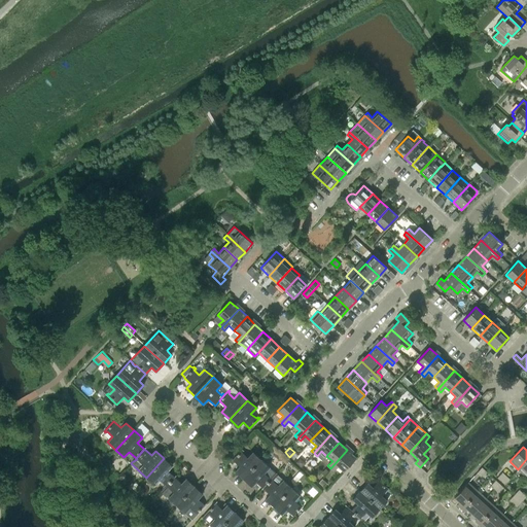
[(235,471),(243,479),(260,459),(252,452),(247,457),(242,453),(243,451),(242,450),(232,460),(239,466),(235,471)]
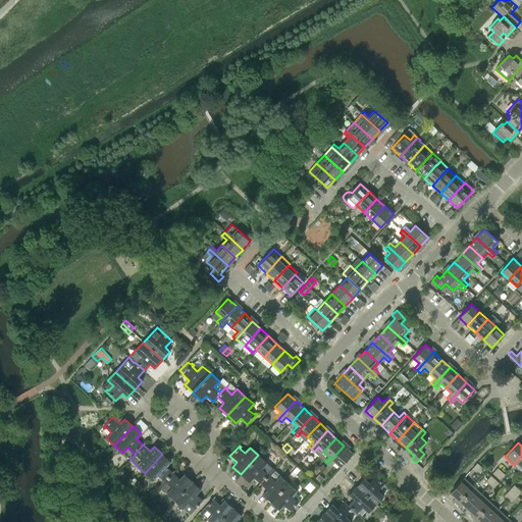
[(344,446),(327,464),(330,467),(334,462),(340,467),(353,453),(344,446)]
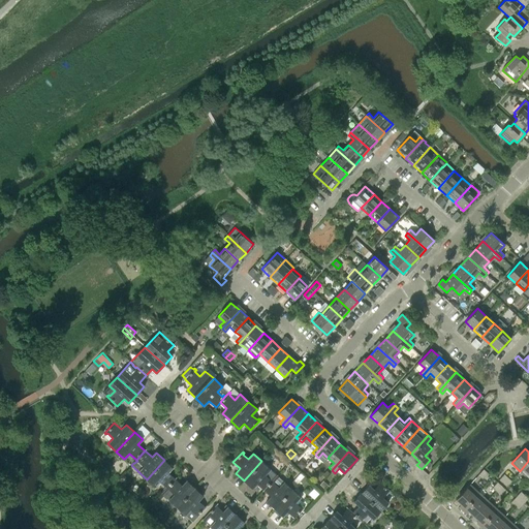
[(173,468),(164,460),(147,479),(155,487),(160,481),(166,488),(175,479),(168,472),(173,468)]
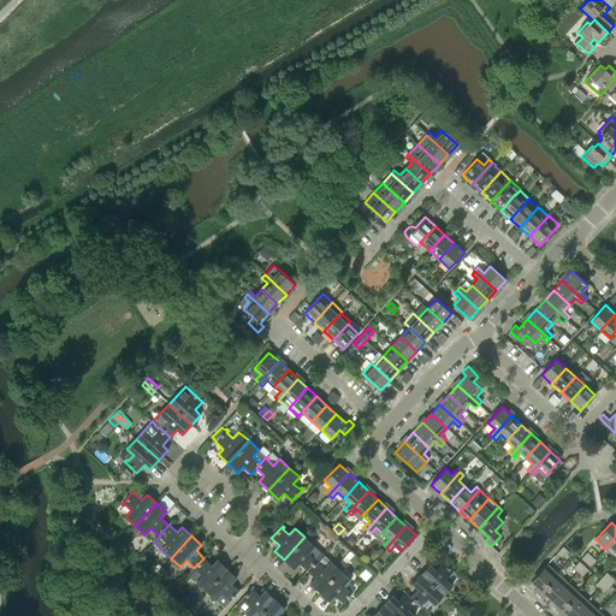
[(304,537),(284,560),(294,569),(298,563),(307,570),(317,560),(315,560),(309,552),(314,546),(304,537)]
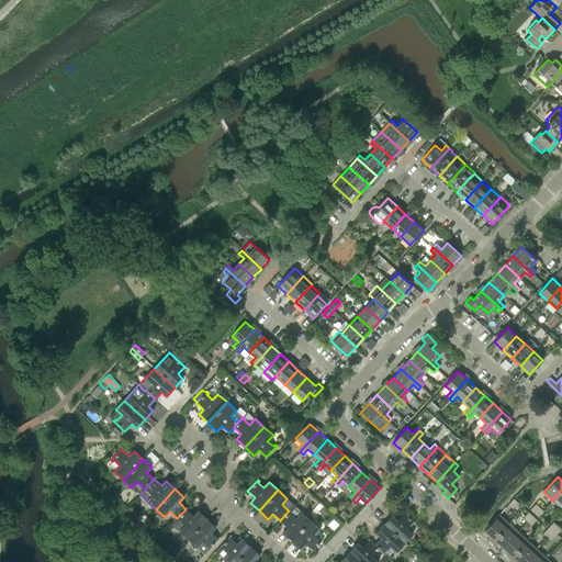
[(561,490),(552,501),(561,509),(561,508),(561,490)]
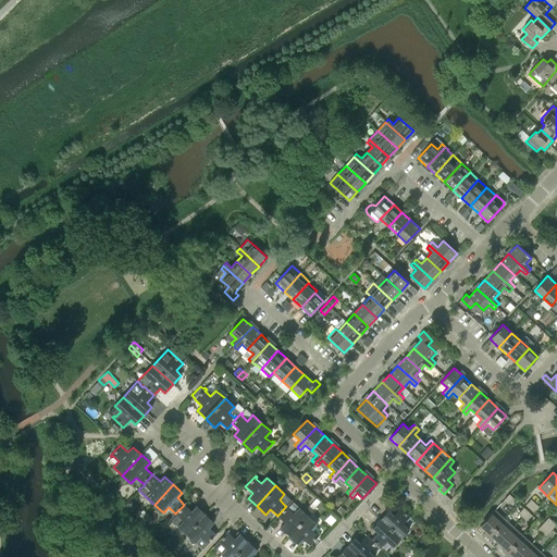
[(507,503),(512,497),(509,494),(504,499),(507,503)]
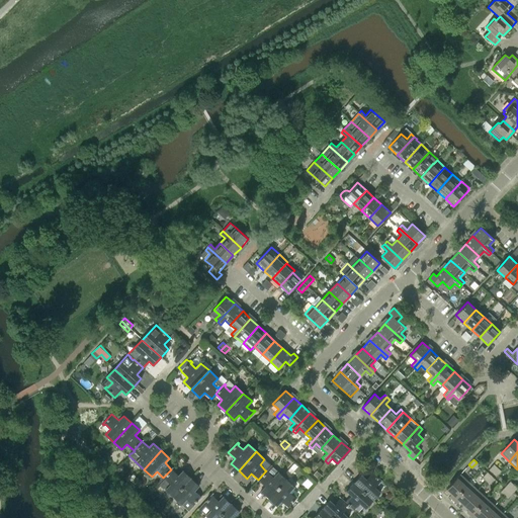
[(489,469),(492,472),(497,467),(494,464),(489,469)]
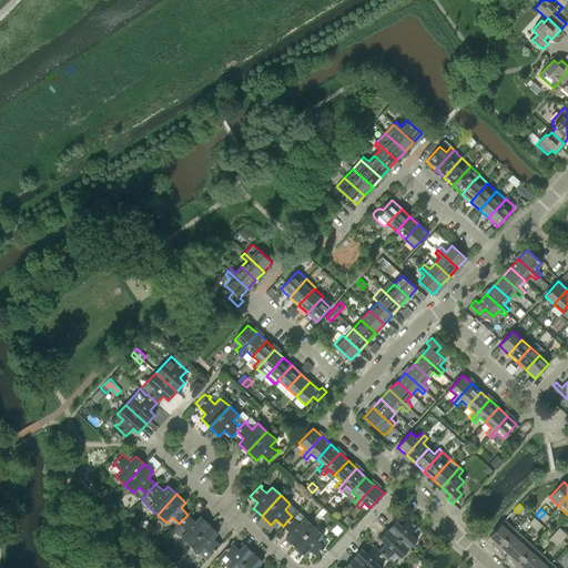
[(545,513),(539,518),(544,523),(549,516),(545,513)]
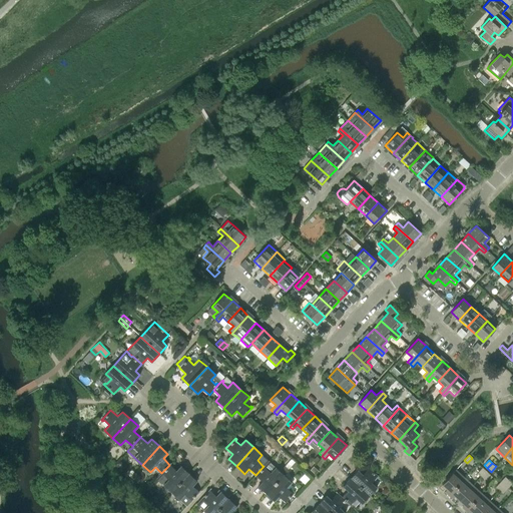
[(171,492),(188,473),(180,466),(176,471),(169,465),(161,473),(156,478),(171,492)]
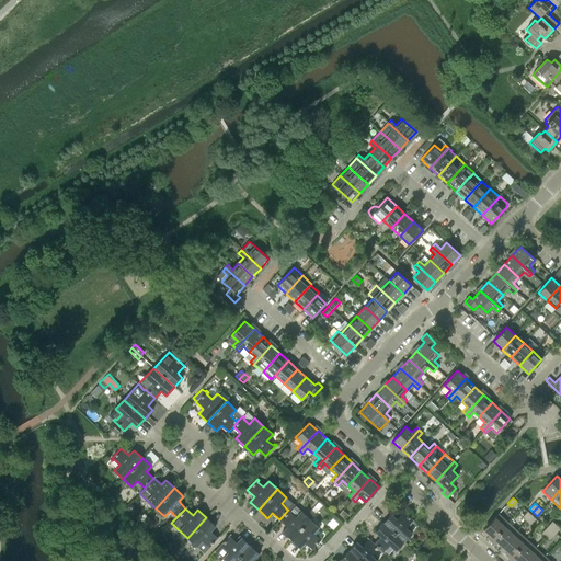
[(296,516),(289,511),(288,510),(279,519),(287,526),(282,531),(290,539),(310,518),(301,511),(296,516)]
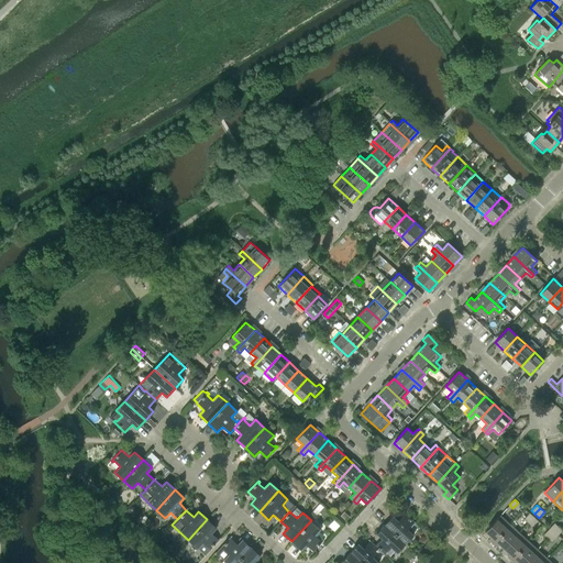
[(393,516),(385,525),(405,543),(414,534),(408,529),(412,523),(415,525),(416,523),(405,512),(398,520),(393,516)]
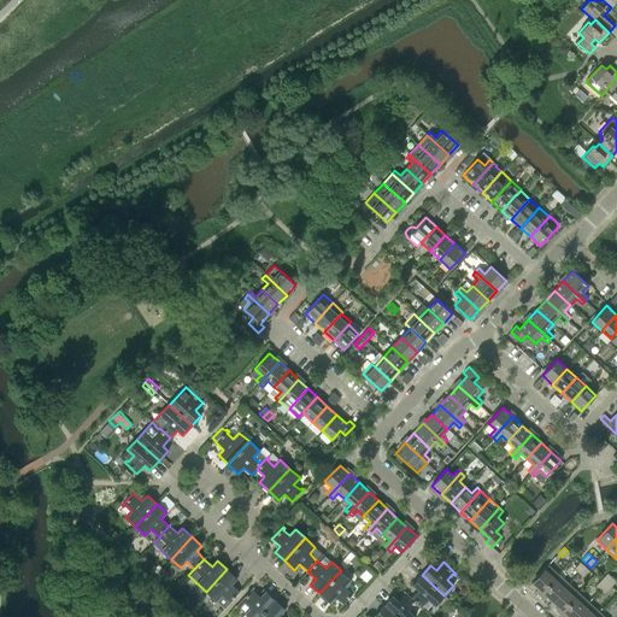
[(580,562),(574,569),(579,573),(585,566),(580,562)]
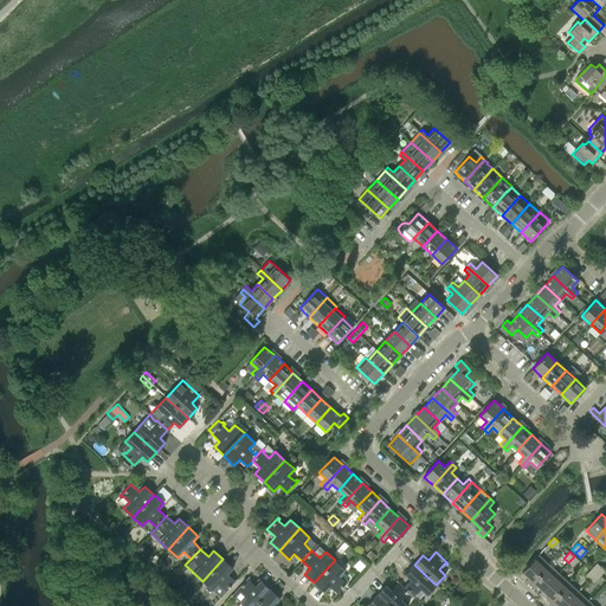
[(526,580),(530,584),(549,565),(537,554),(522,572),(528,578),(526,580)]
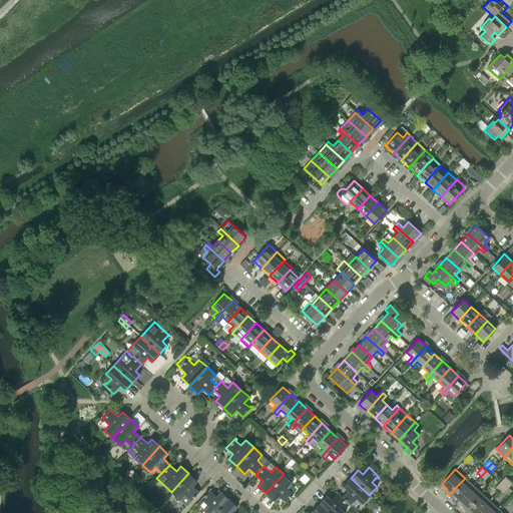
[(486,471),(481,476),(485,479),(489,474),(486,471)]
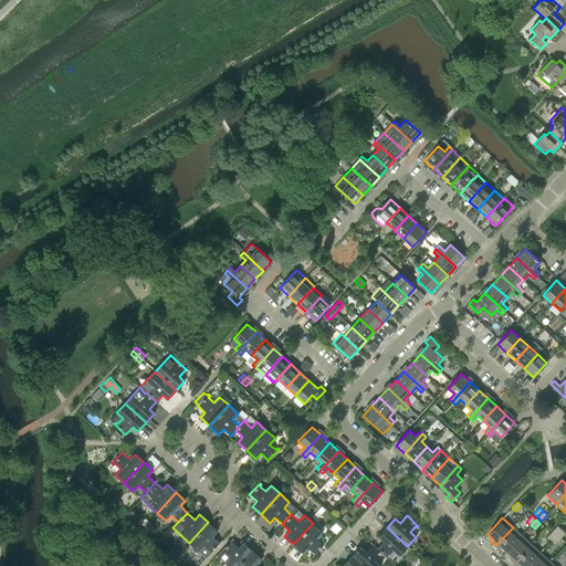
[(218,531),(208,522),(189,543),(206,558),(220,543),(212,535),(218,531)]
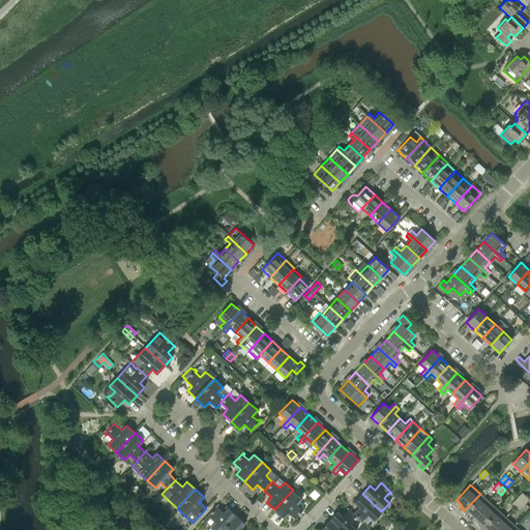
[(293,490),(274,509),(284,518),(288,512),(295,519),(304,508),(303,507),(301,508),(296,503),(301,498),(293,490)]
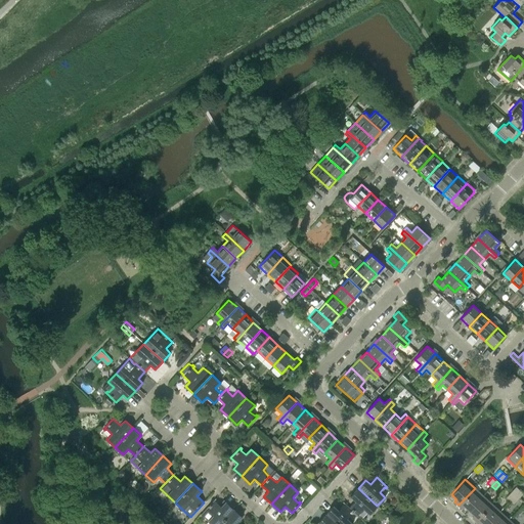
[(516,487),(511,492),(515,495),(519,490),(516,487)]
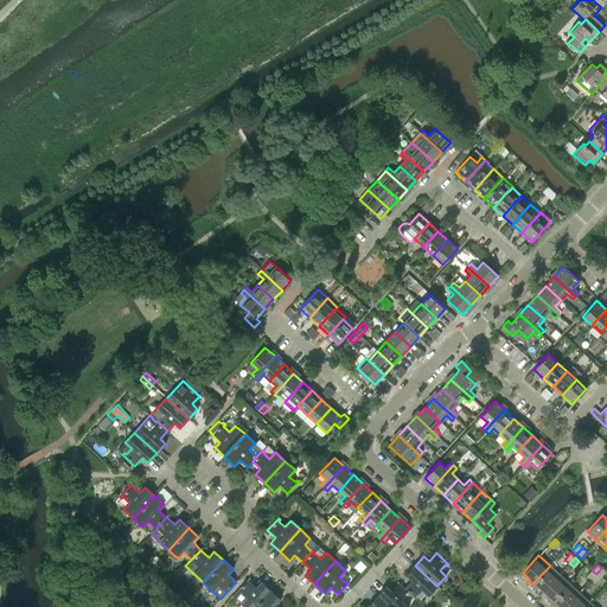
[(411,580),(404,588),(409,593),(410,595),(416,600),(417,598),(416,596),(421,589),(428,595),(436,586),(415,566),(406,575),(411,580)]
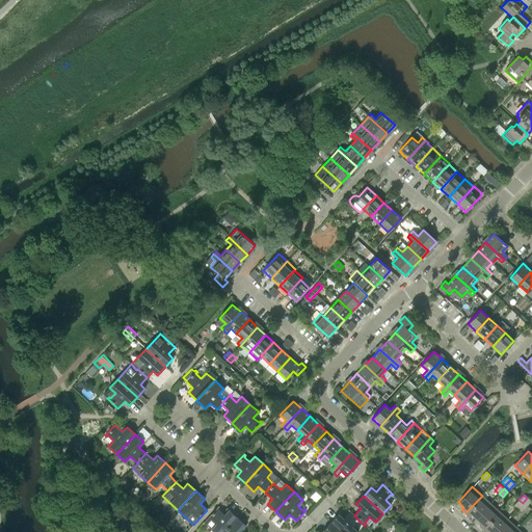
[(482,496),(466,512),(469,516),(471,513),(476,519),(490,504),(482,496)]
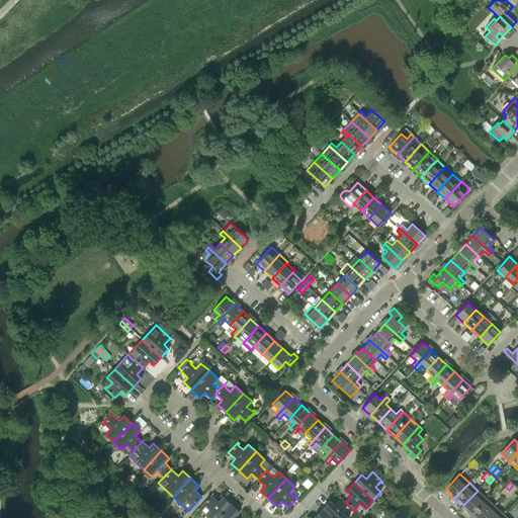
[(517,488),(513,485),(509,490),(512,493),(517,488)]
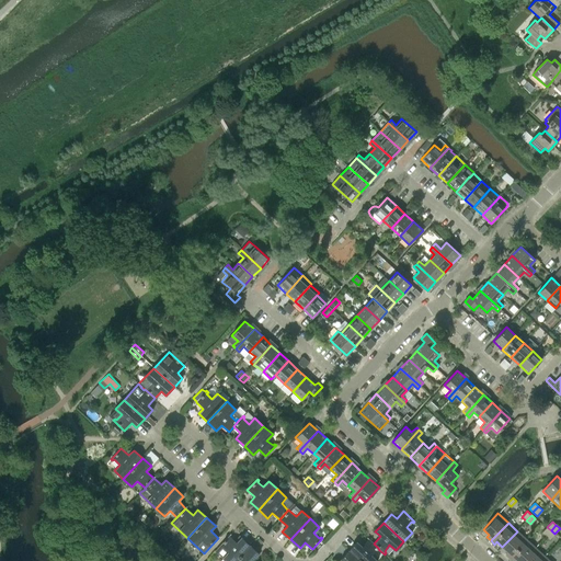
[(541,533),(546,536),(551,530),(547,527),(541,533)]
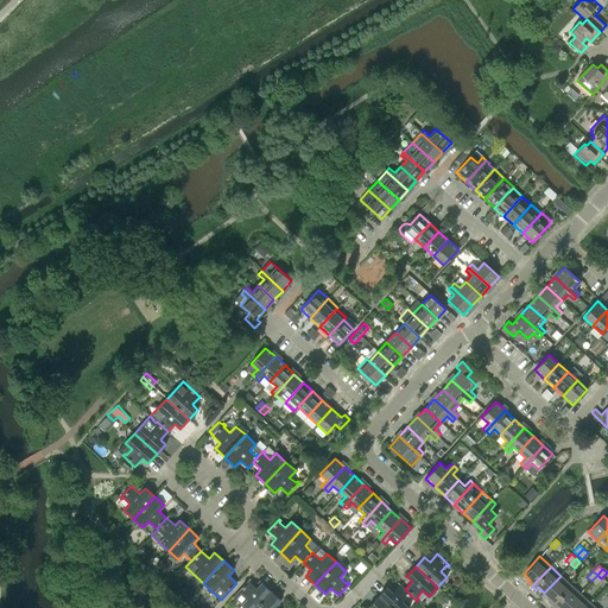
[(597,575),(591,581),(595,586),(601,578),(597,575)]
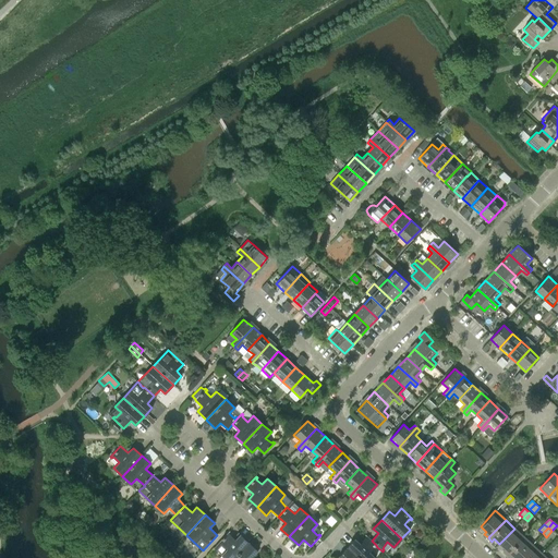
[(514,529),(499,544),(505,548),(502,550),(507,555),(523,536),(514,529)]
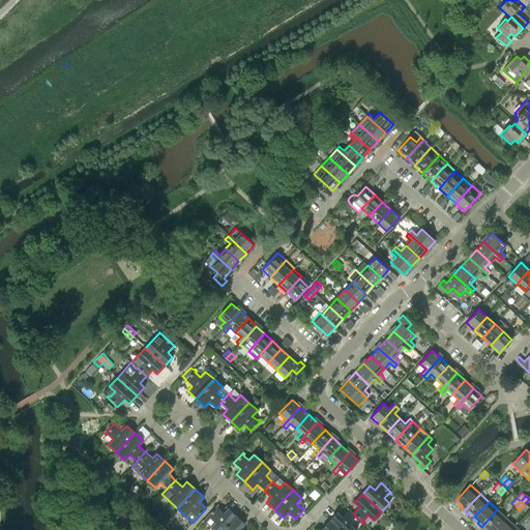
[(216,506),(203,521),(213,529),(223,529),(236,516),(228,507),(224,512),(216,506)]
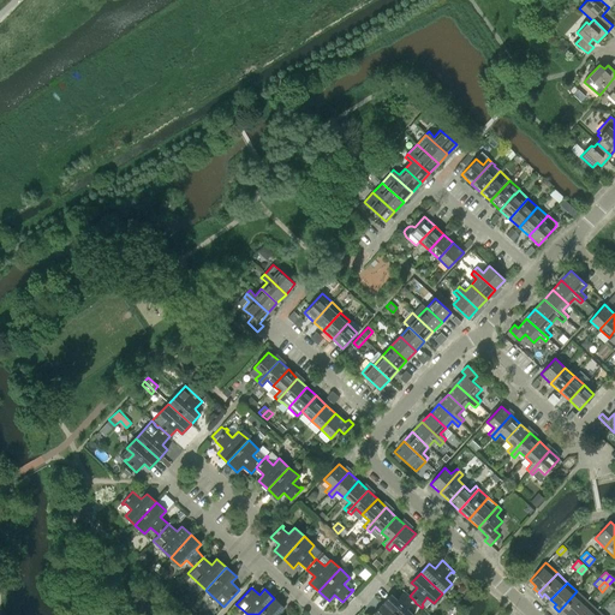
[(392,593),(382,603),(394,614),(412,614),(413,614),(407,608),(413,602),(415,604),(416,603),(415,601),(410,596),(404,591),(396,598),(392,593)]
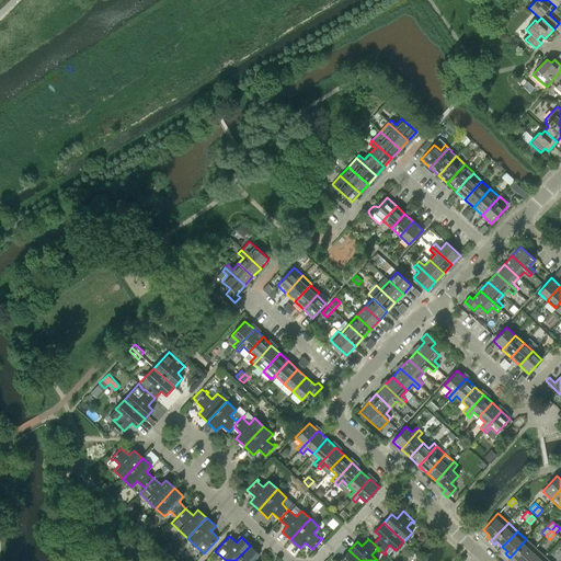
[(526,539),(510,558),(513,560),(515,559),(517,560),(523,560),(536,548),(526,539)]
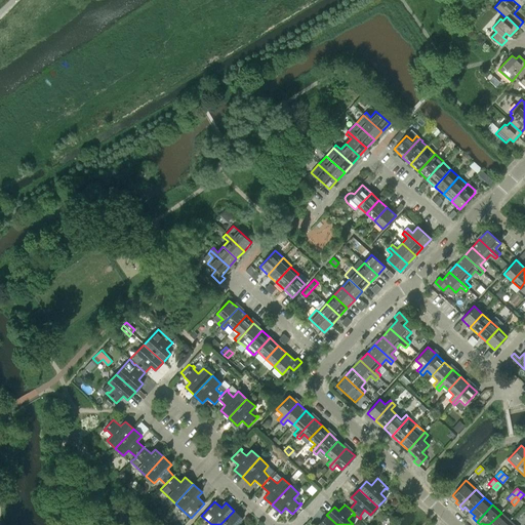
[(242,518),(234,511),(220,524),(240,524),(238,523),(242,518)]
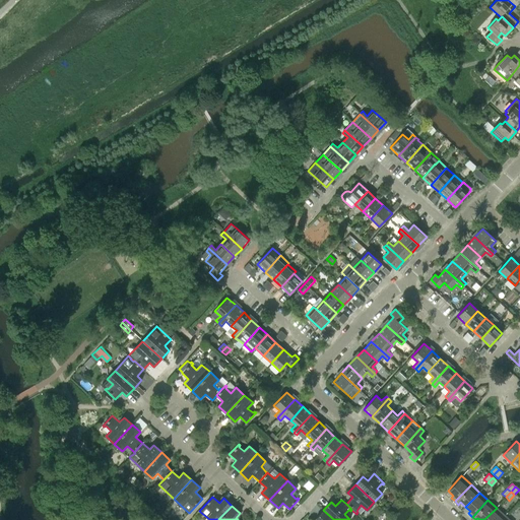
[(497,508),(484,519),(500,519),(505,515),(497,508)]
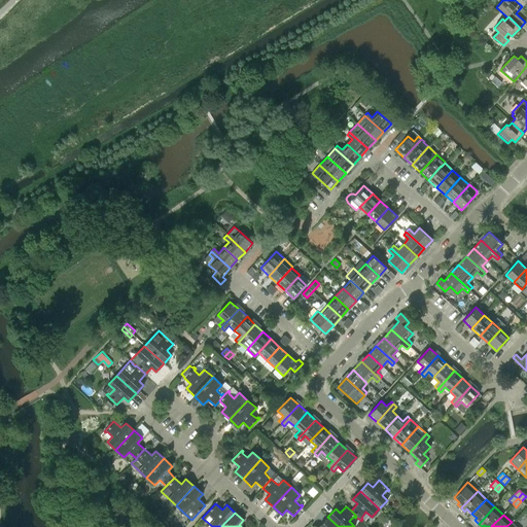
[(338,526),(327,517),(320,525),(321,526),(338,526)]
